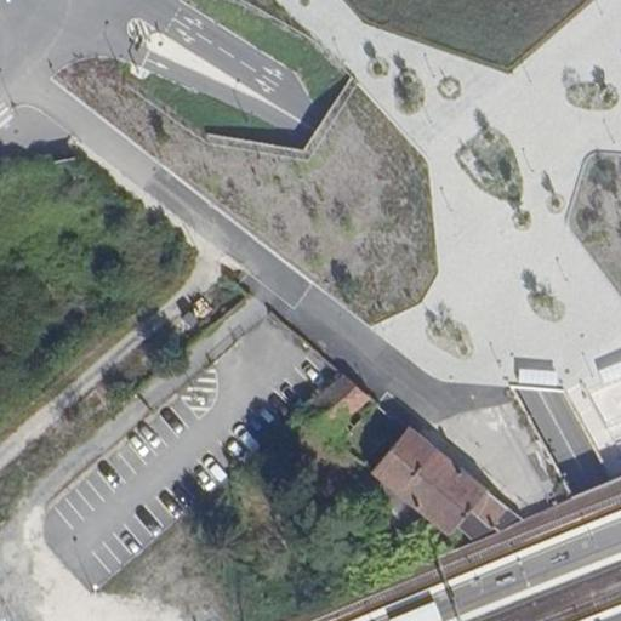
[(385,438),(354,411),(372,397),(343,374),(297,411),(363,463),(385,438)]
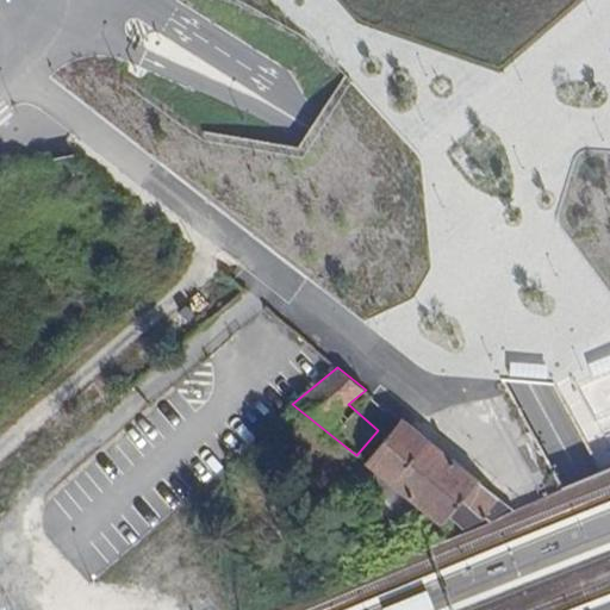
[(392,431),(402,419),(391,411),(380,423),(392,431)]
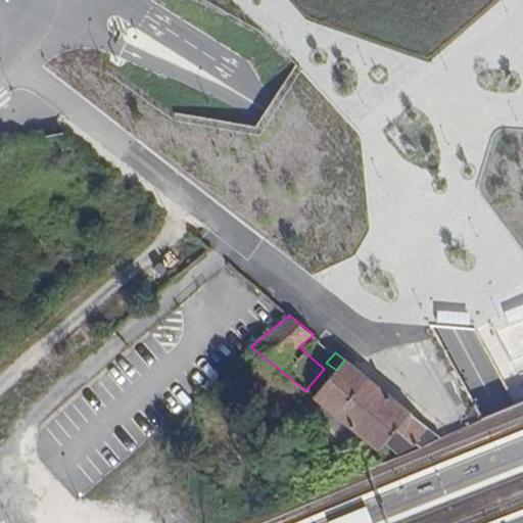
[(336,370),(313,396),(378,449),(388,439),(397,446),(405,438),(413,445),(414,443),(418,446),(439,437),(344,360),(336,370)]
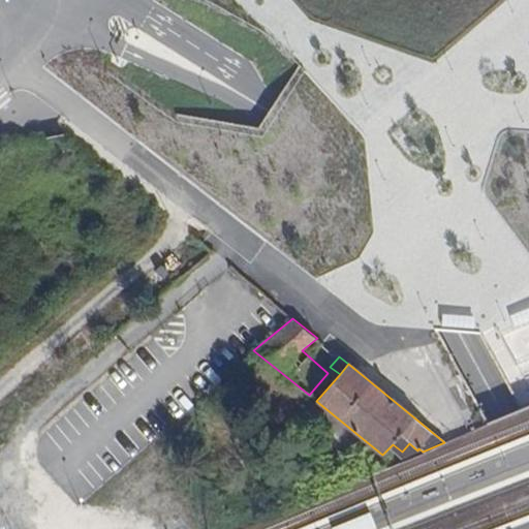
[(154,442),(85,504),(106,528),(109,528),(178,469),(154,442)]
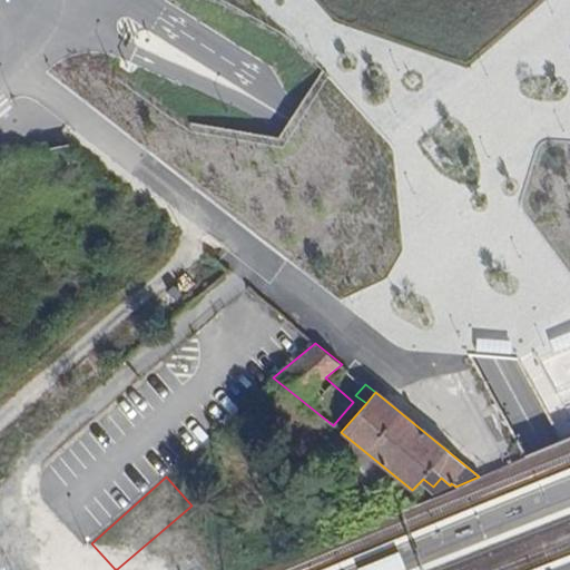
[(46,558),(53,569),(68,569),(87,558),(74,539),(46,558)]
